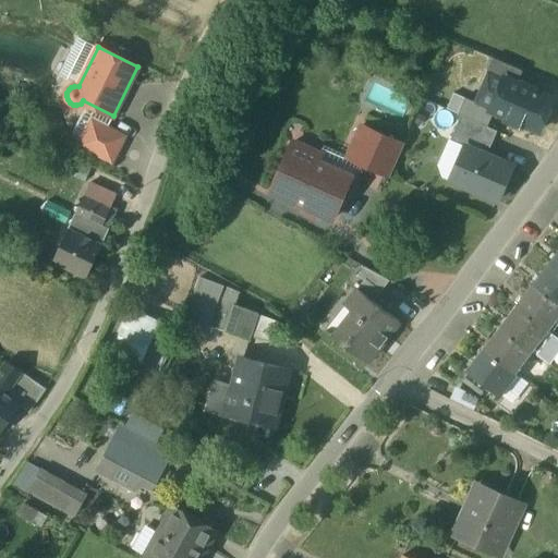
[(521,72),(493,60),(487,72),(504,79),(517,84),(521,72)]
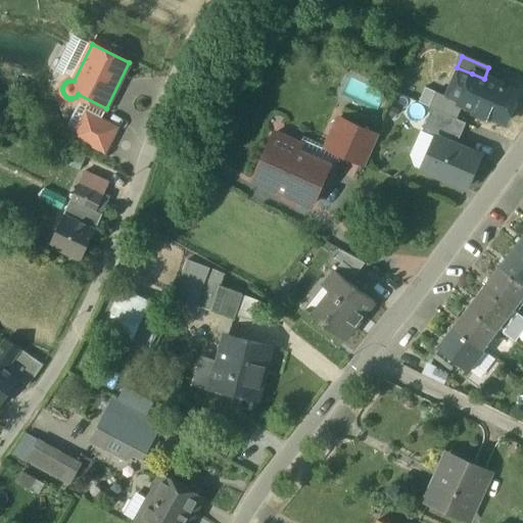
[(484,79),(472,74),(460,102),(459,104),(462,105),(474,110),(473,113),(487,120),(488,117),(505,124),(509,114),(511,115),(513,112),(515,108),(516,103),(514,102),(518,93),(484,79)]
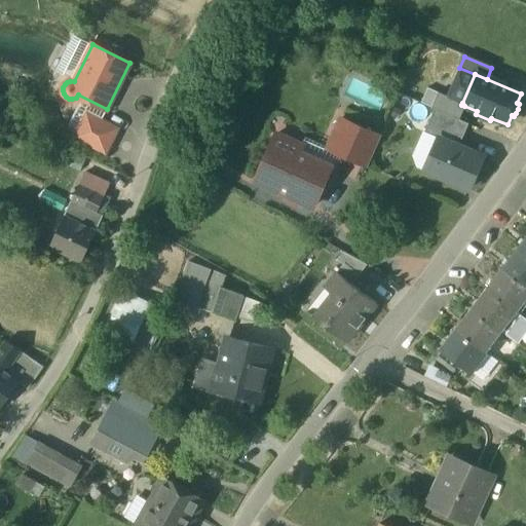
[(462,103),(438,92),(430,108),(434,110),(459,120),(464,106),(461,105),(462,103)]
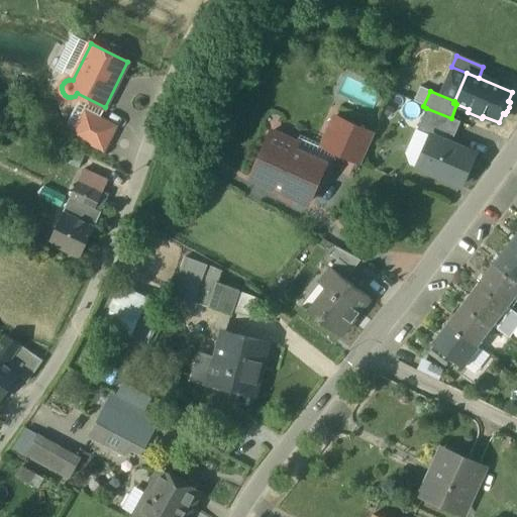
[(451,118),(426,108),(417,130),(430,136),(430,135),(450,144),(460,122),(451,118)]
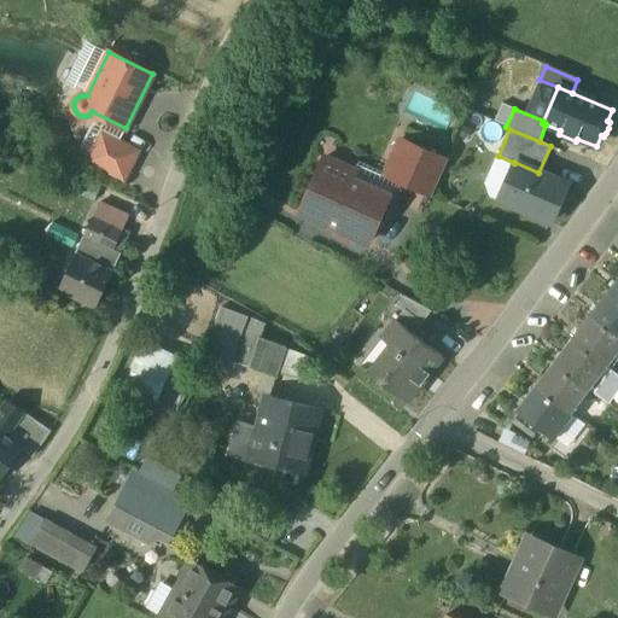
[(136,151),(103,134),(89,161),(123,178),(136,151)]
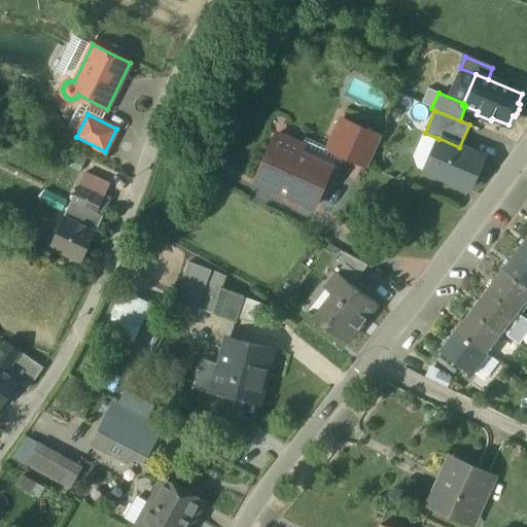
[(381,137),(342,119),(335,135),(346,140),(339,155),(366,168),(381,137)]
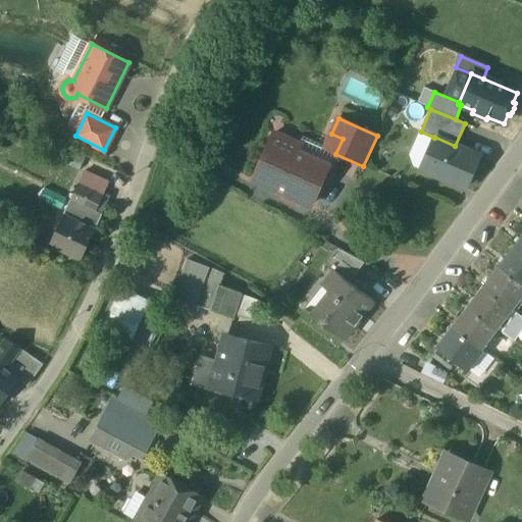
[(299,145),(273,134),(253,179),(311,205),(328,166),(296,151),(299,145)]
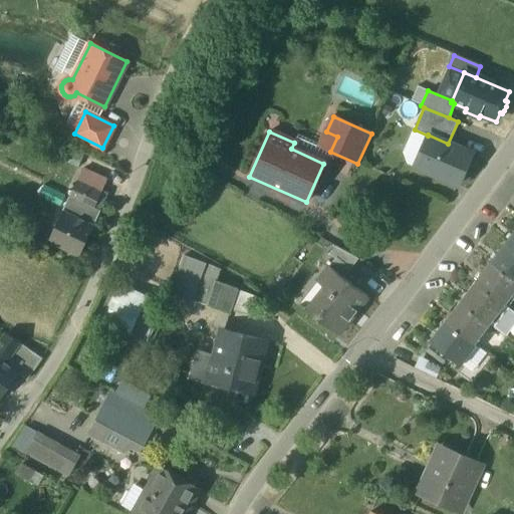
[(448,144),(428,135),(428,136),(421,153),(424,154),(418,169),(458,186),(472,154),(448,144)]
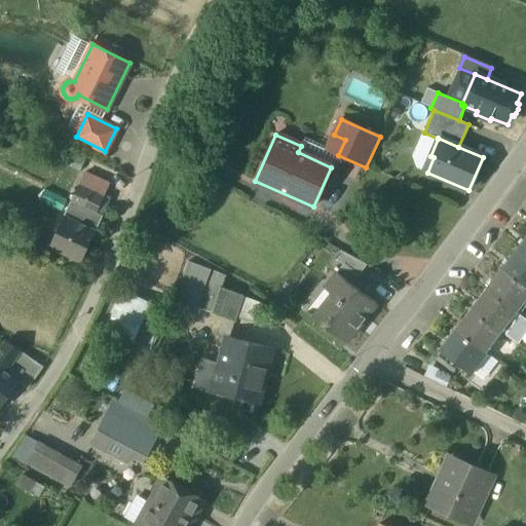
[(109,185),(84,174),(78,186),(103,197),(109,185)]
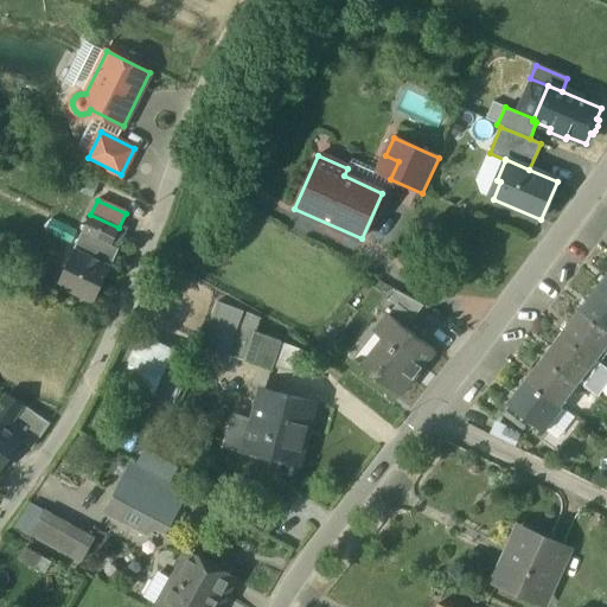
[(119,228),(90,215),(82,231),(82,232),(110,246),(112,244),(119,228)]
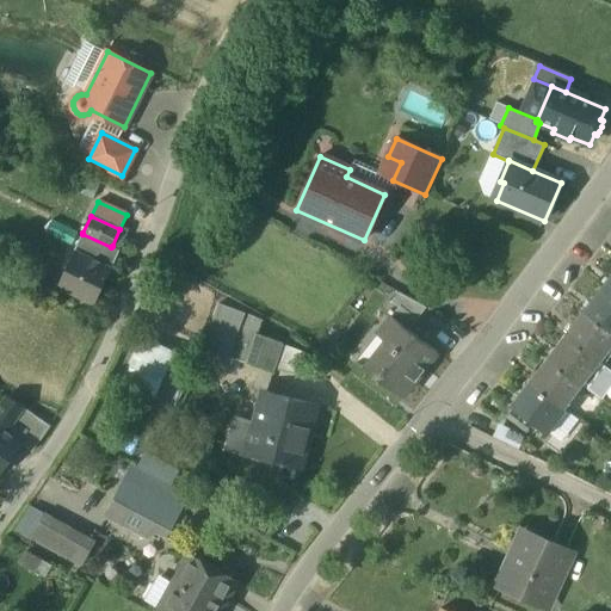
[(111,247),(82,234),(82,233),(74,251),(75,251),(111,267),(119,250),(112,246),(111,247)]
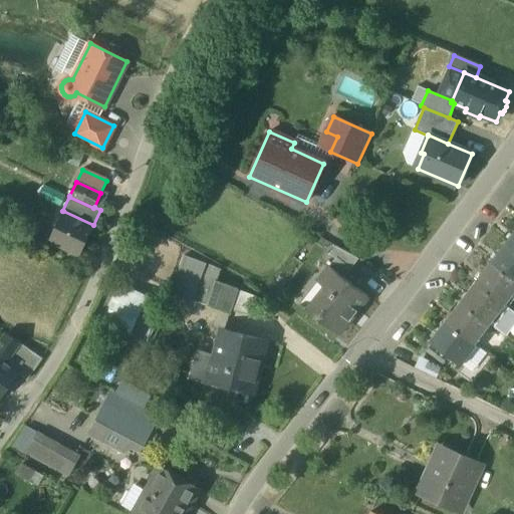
[(93,225),(63,211),(49,241),(79,256),(93,225)]
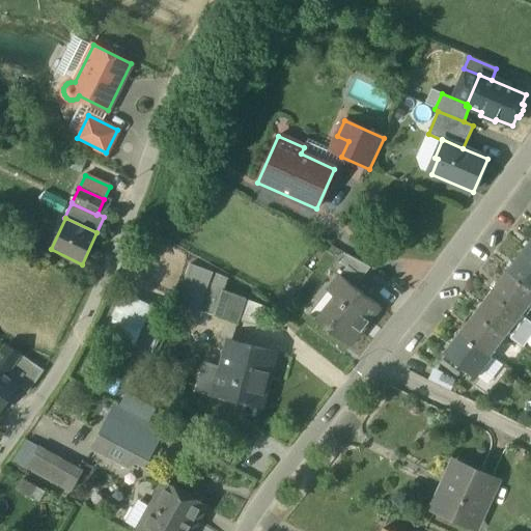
[(530,256),(523,250),(507,271),(530,288),(530,256)]
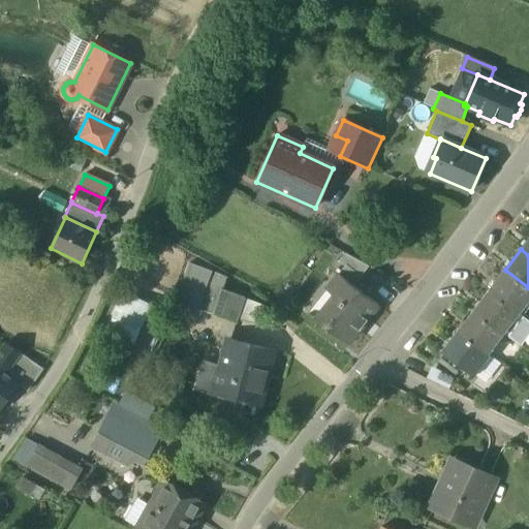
[(369,267),(345,253),(332,270),(338,275),(339,273),(353,285),(369,267)]
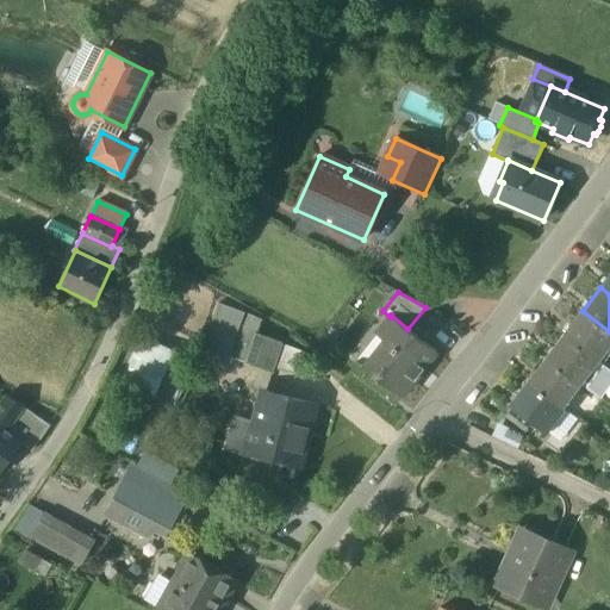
[(609,346),(609,331),(583,311),(565,335),(599,361),(609,346)]
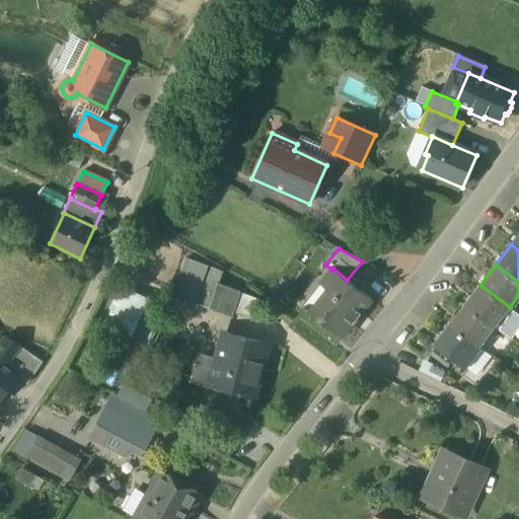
[(347,280),(332,268),(331,270),(320,283),(327,289),(308,312),(340,338),(371,299),(347,280)]
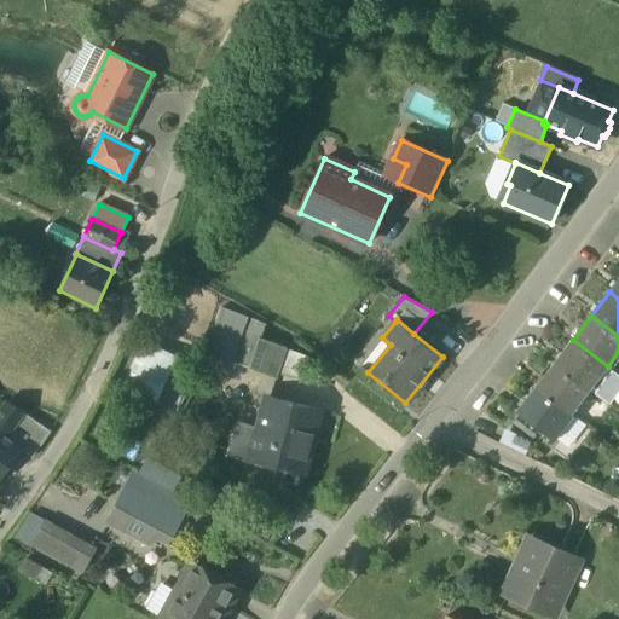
[(248,320),(233,364),(250,369),(260,340),(264,325),(248,320)]
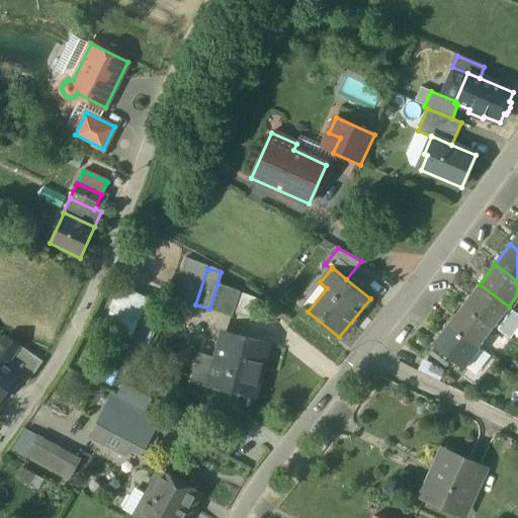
[(138,332),(150,293),(118,284),(106,322),(138,332)]
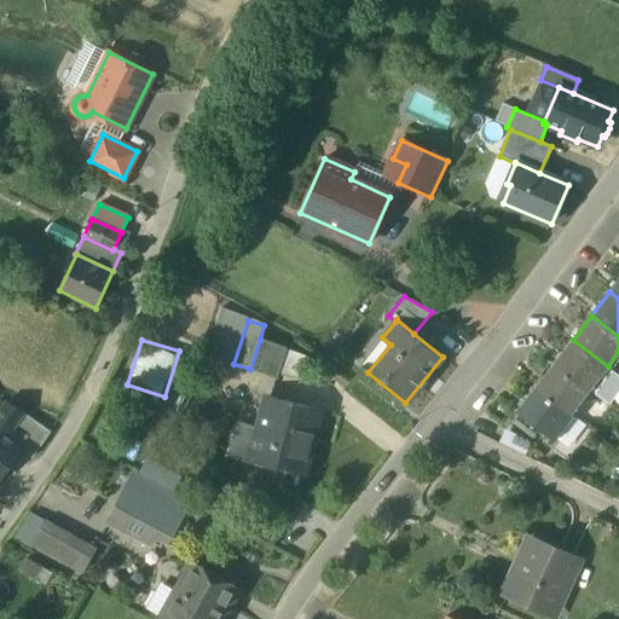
[(287,348),(260,340),(250,369),(278,377),(287,348)]
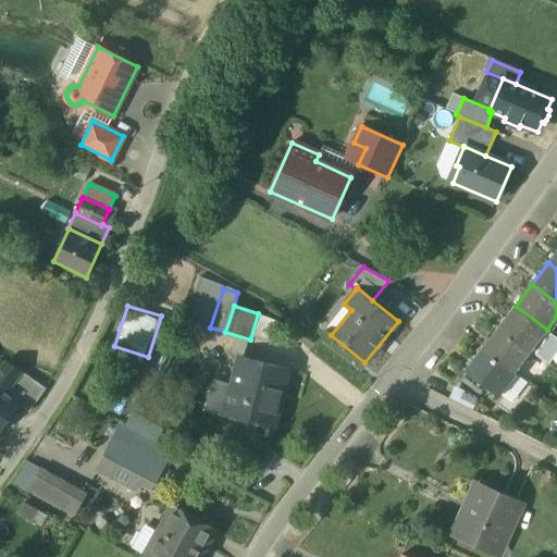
[(547,330),(516,306),(498,327),(531,351),(546,331),(547,330)]
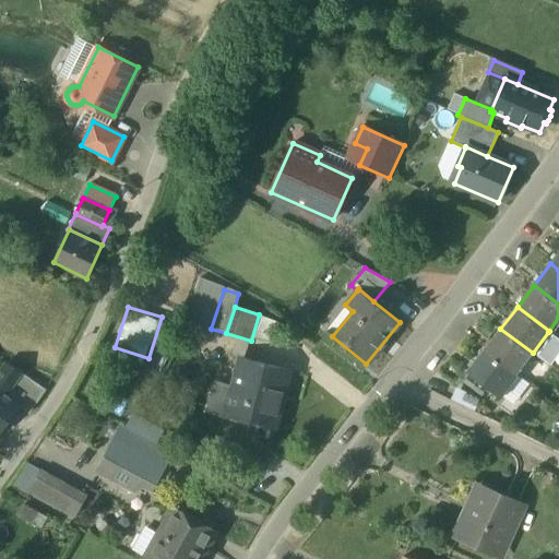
[(500,329),(484,349),(515,375),(533,353),(500,329)]
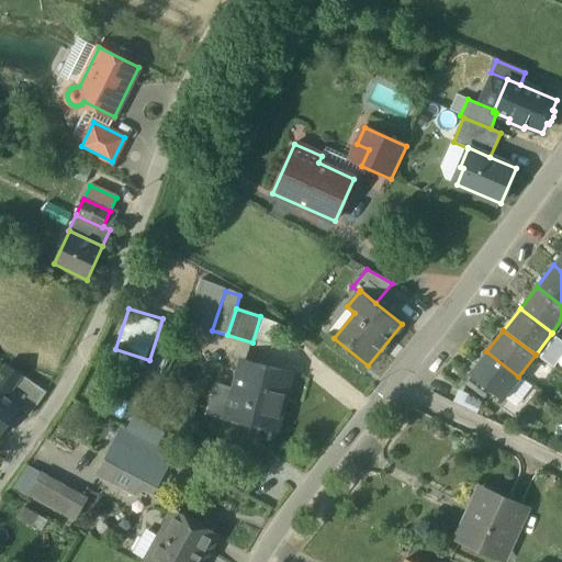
[(561,341),(551,334),(536,355),(551,366),(561,350),(561,341)]
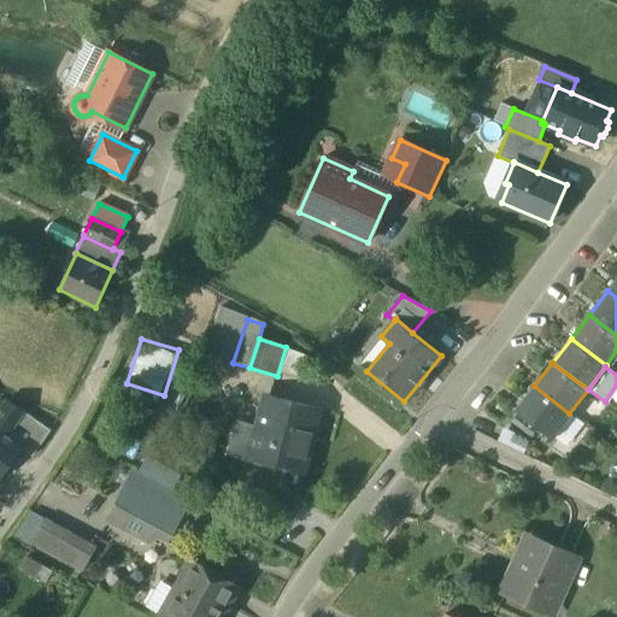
[(569,413),(534,386),(516,410),(550,436),(569,413)]
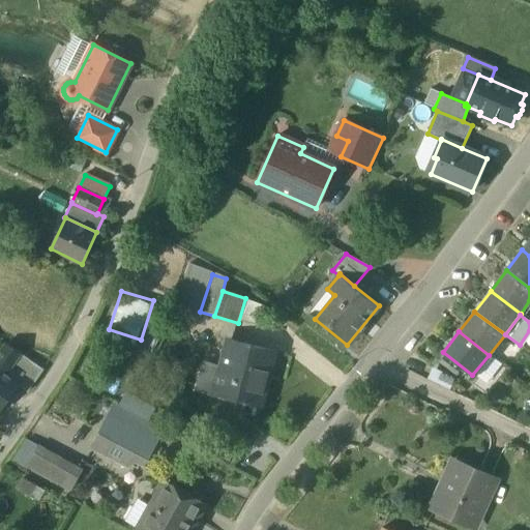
[(229,341),(213,391),(261,405),(274,352),(229,341)]
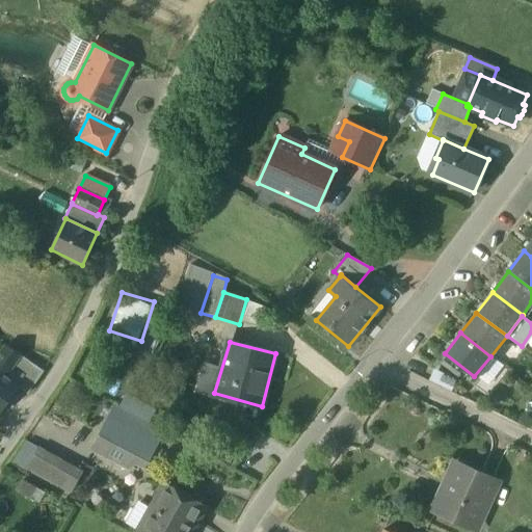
[(6,345),(0,352),(0,371),(6,376),(21,355),(6,345)]
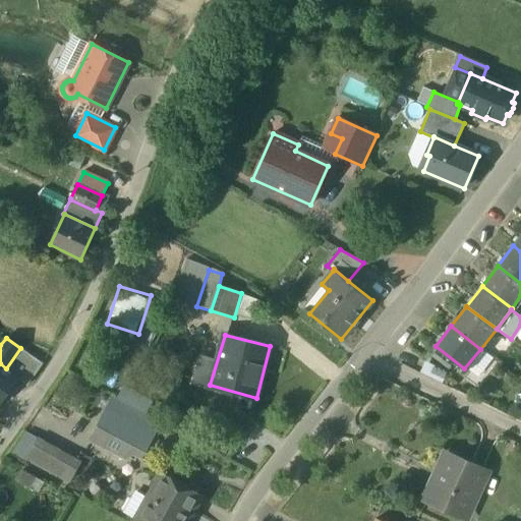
[(31,356),(17,375),(18,378),(27,384),(42,363),(31,356)]
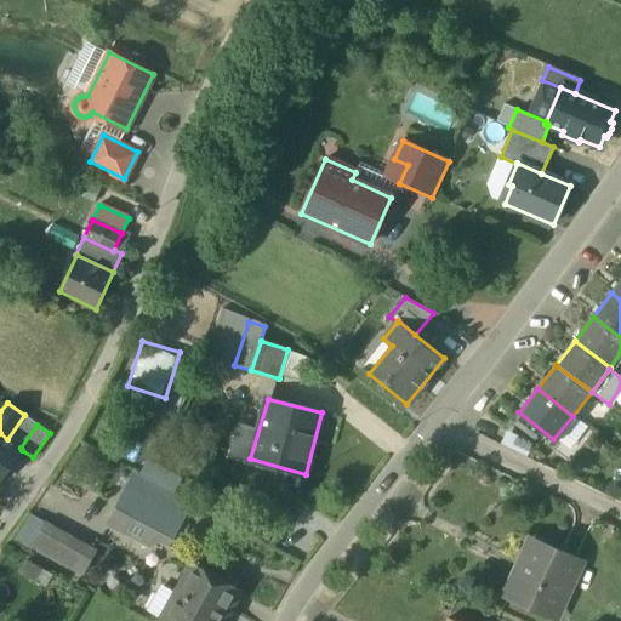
[(7,439),(0,433),(0,480),(22,450),(21,448),(7,439)]
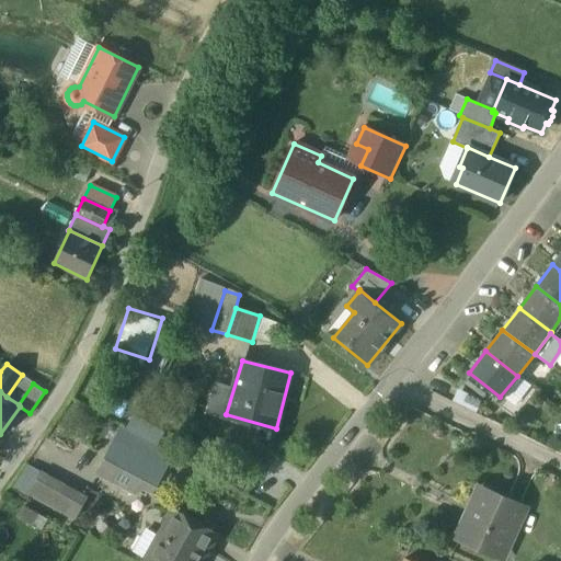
[(172,457),(121,430),(105,460),(141,479),(138,485),(153,493),(172,457)]
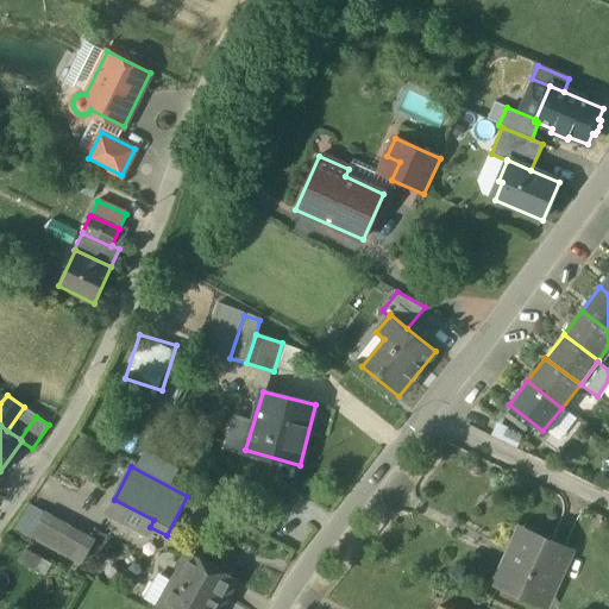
[(150,527),(154,520),(114,500),(105,518),(145,535),(150,527)]
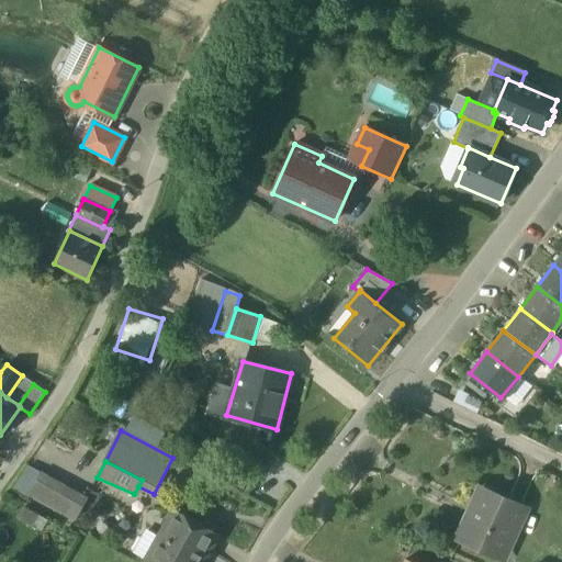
[(30,496),(74,520),(86,498),(42,474),(30,496)]
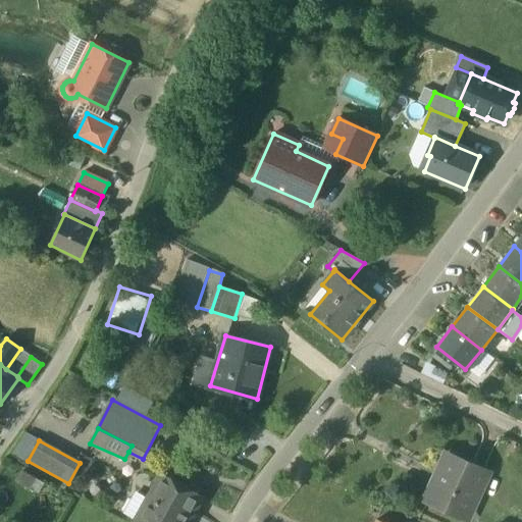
[(486,470),(449,453),(427,502),(465,518),(486,470)]
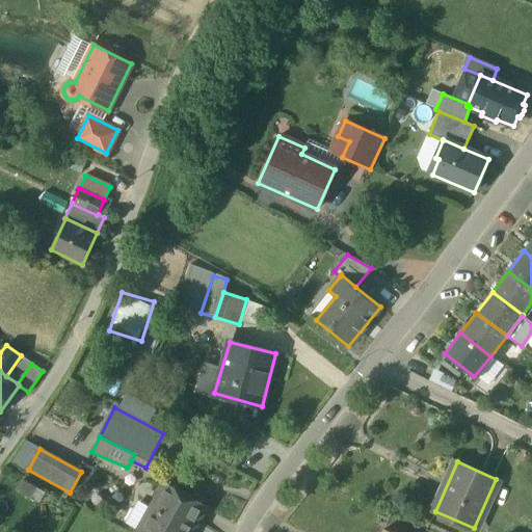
[(192,531),(207,508),(164,484),(150,509),(154,510),(142,531),(144,531),(192,531)]
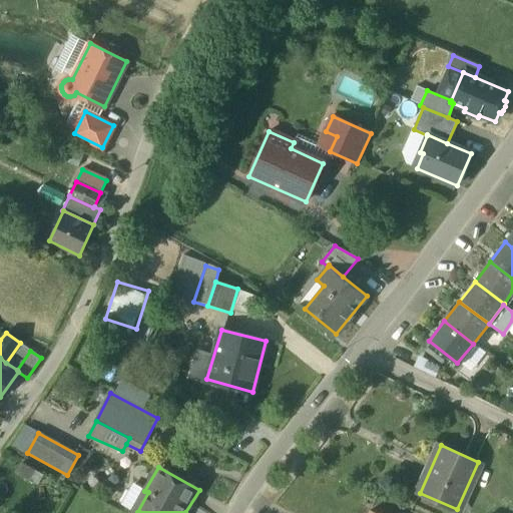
[(137,512),(148,492),(144,491),(134,485),(123,505),(137,512)]
